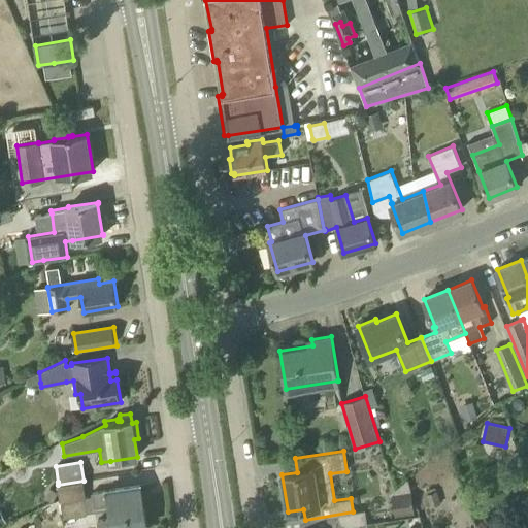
[(408,477),(390,493),(395,518),(415,514),(408,477)]
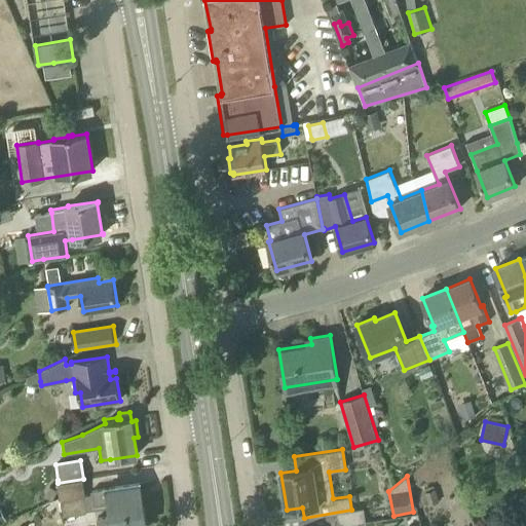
[(140,483),(107,488),(107,489),(91,491),(92,494),(85,495),(83,479),(58,483),(60,498),(84,495),(86,511),(109,508),(111,517),(98,519),(98,525),(146,525),(142,496),(138,497),(137,485),(140,483)]
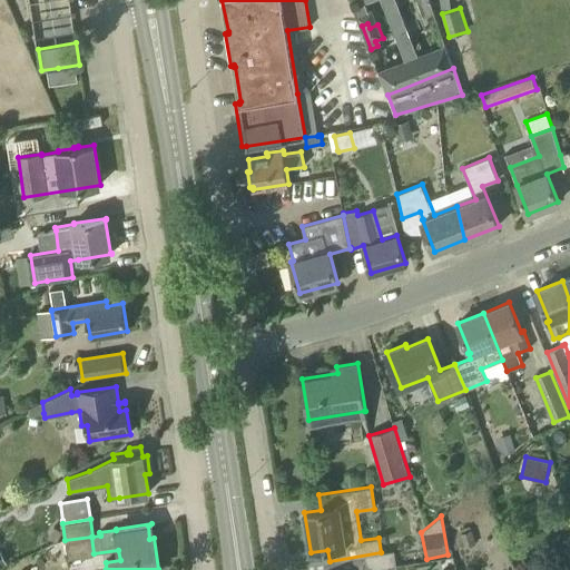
[(396,566),(394,550),(381,552),(330,561),(327,561),(327,569),(369,569),(370,569),(396,566)]
